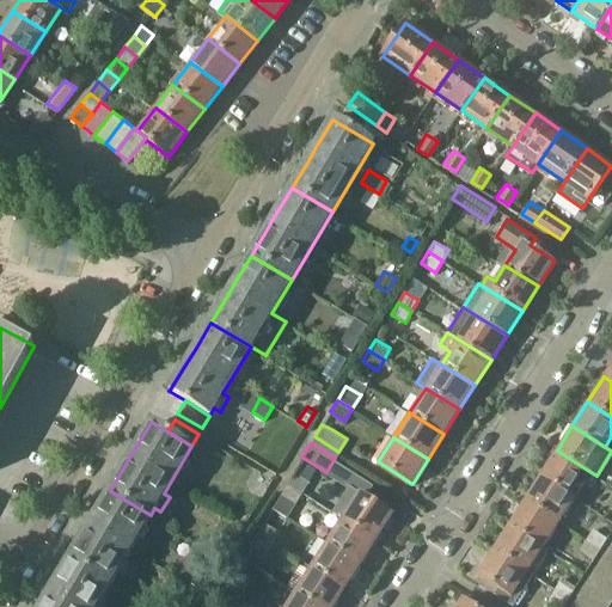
[(557,451),(540,474),(574,496),(583,480),(591,485),(597,476),(557,451)]
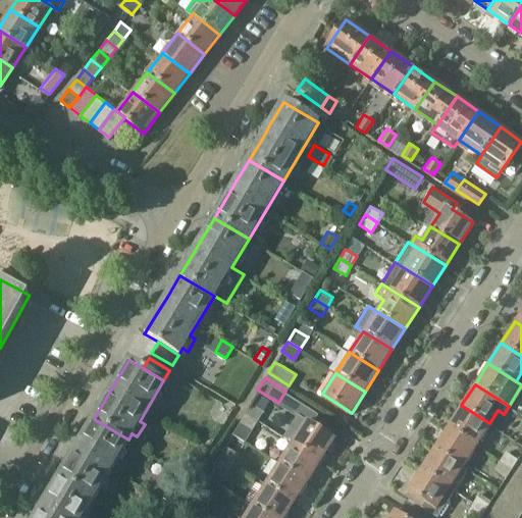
[(250,403),(245,411),(258,419),(263,411),(250,403)]
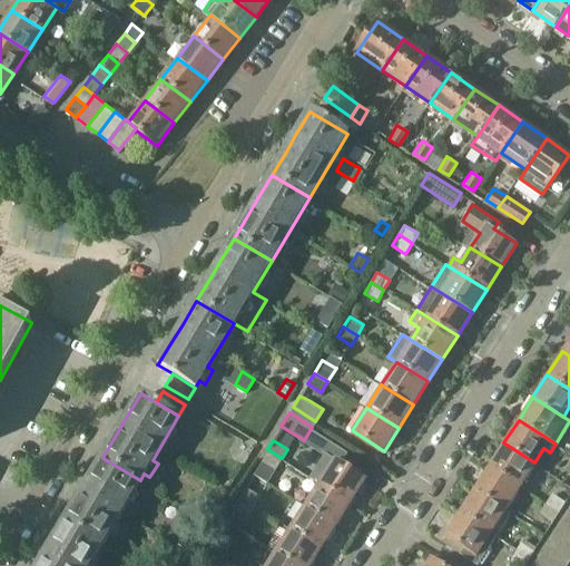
[(503,442),(489,466),(520,486),(534,462),(503,442)]
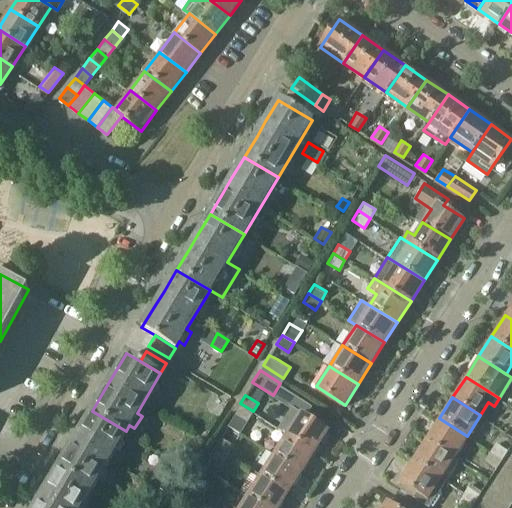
[(240,403),(233,414),(246,421),(253,411),(240,403)]
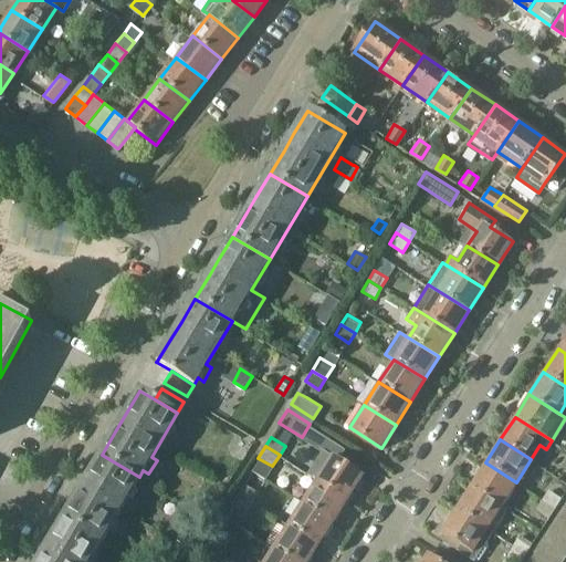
[(323,448),(307,472),(317,478),(348,498),(364,475),(332,455),(323,448)]
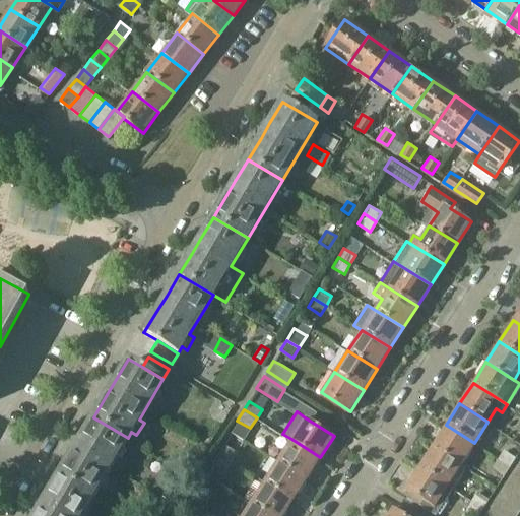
[(71,453),(59,474),(93,496),(128,438),(93,417),(80,439),(71,453)]
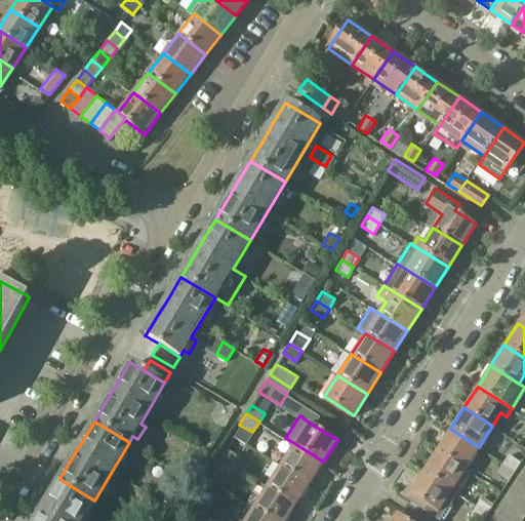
[(239,425),(233,435),(246,443),(252,432),(239,425)]
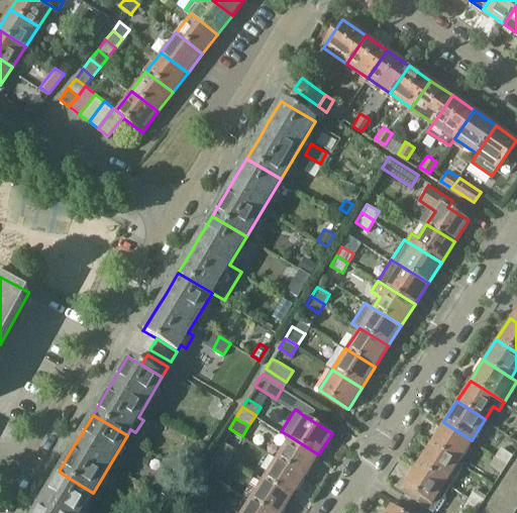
[(443,422),(430,442),(458,460),(472,440),(443,422)]
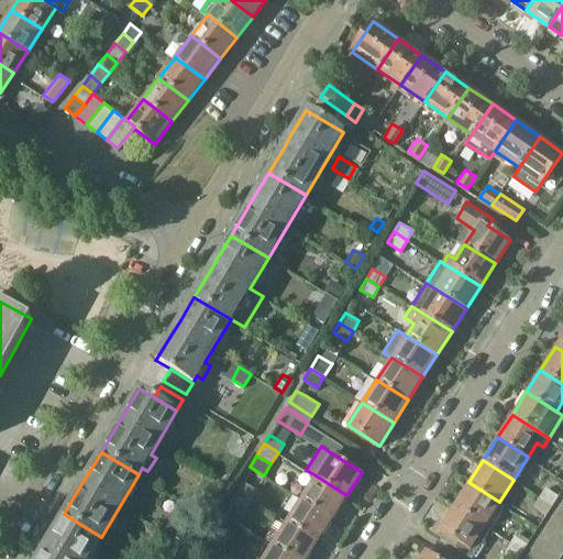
[(316,475),(301,497),(333,516),(346,495),(316,475)]
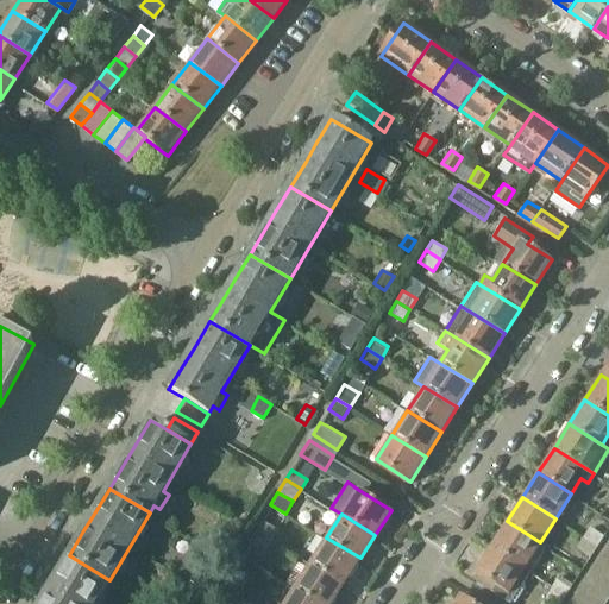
[(262,518),(256,528),(270,538),(276,528),(262,518)]
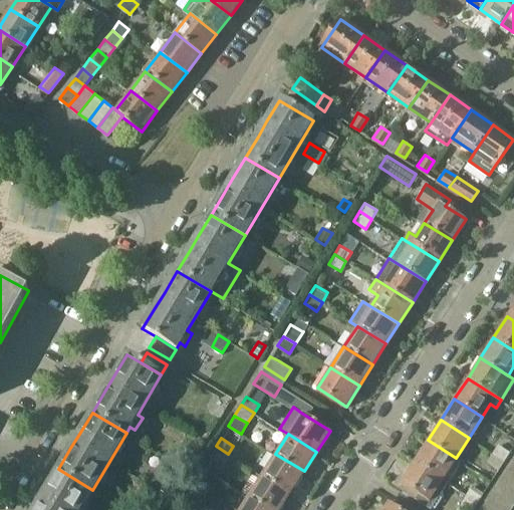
[(428,440),(415,461),(447,481),(460,461),(456,458),(428,440)]
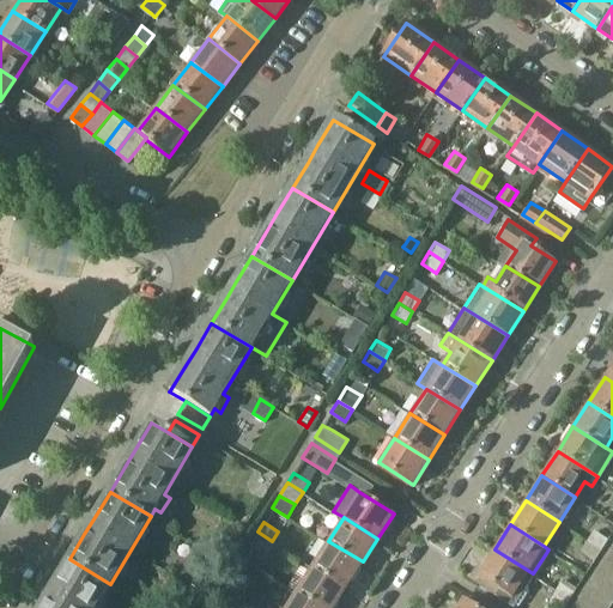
[(594,529),(587,539),(600,548),(607,537),(594,529)]
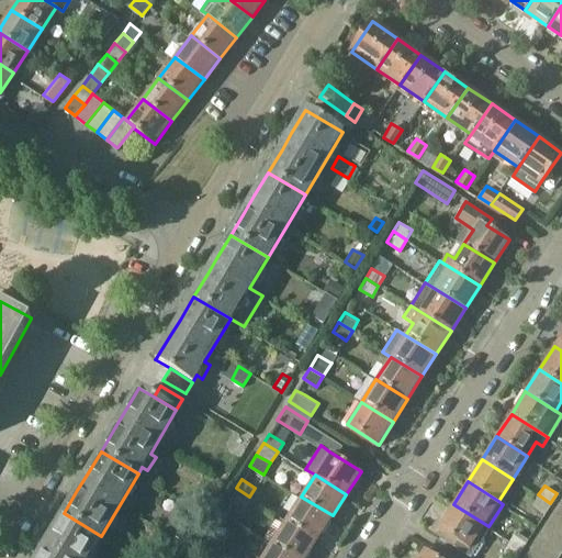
[(236,488),(228,500),(242,508),(249,497),(236,488)]
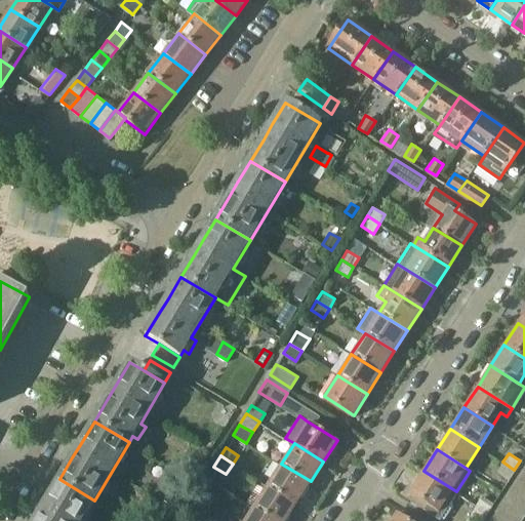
[(502,462),(496,473),(508,480),(514,470),(502,462)]
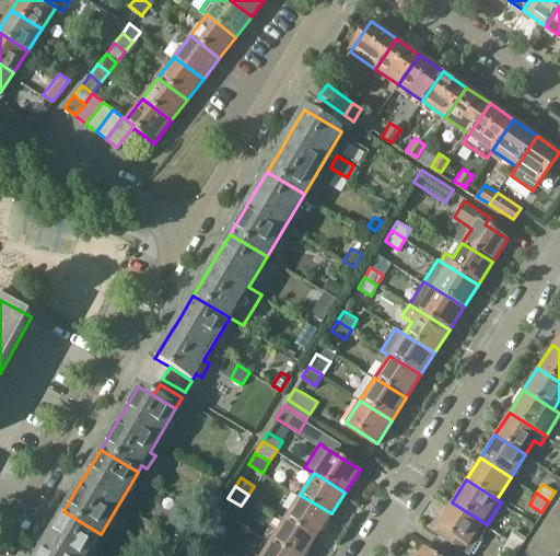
[(300,495),(286,518),(316,537),(331,513),(300,495)]
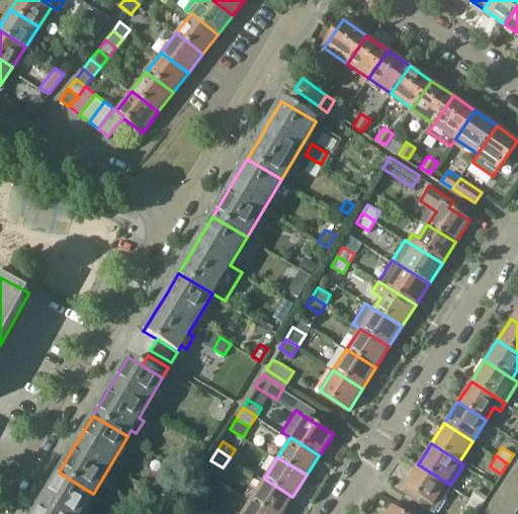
[(418,464),(405,485),(409,488),(427,500),(424,505),(434,512),(435,511),(439,510),(446,499),(445,494),(450,485),(418,464)]
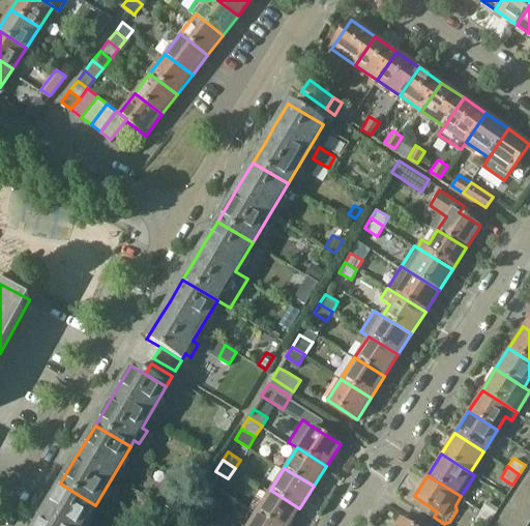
[(34,525),(83,525),(95,505),(60,484),(47,505),(37,521),(34,525)]
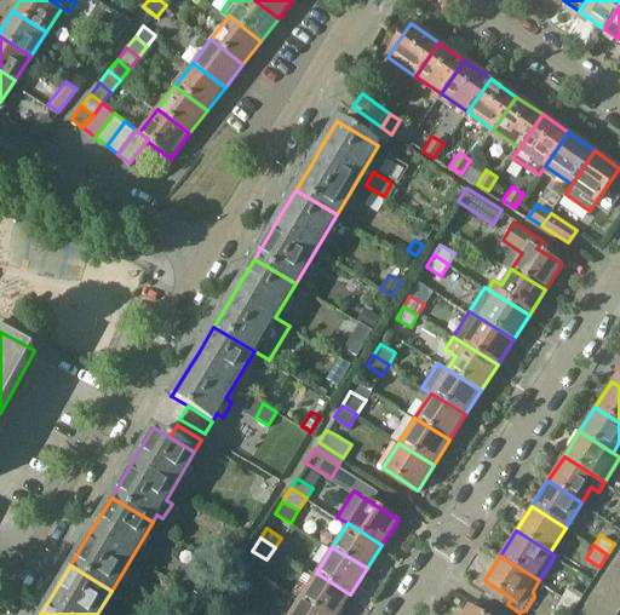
[(619,572),(610,565),(602,578),(619,590),(619,572)]
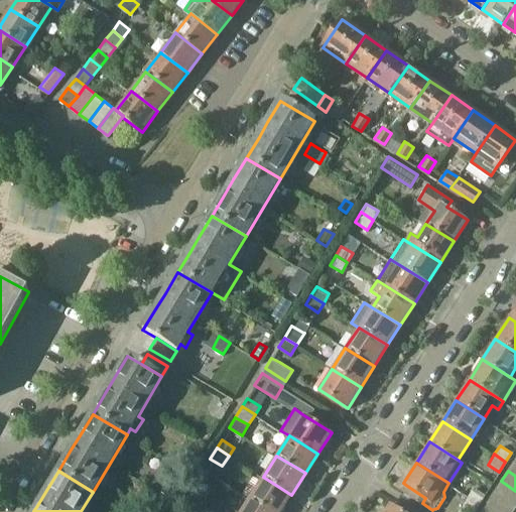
[(263,477),(250,497),(273,511),(279,511),(291,495),(263,477)]
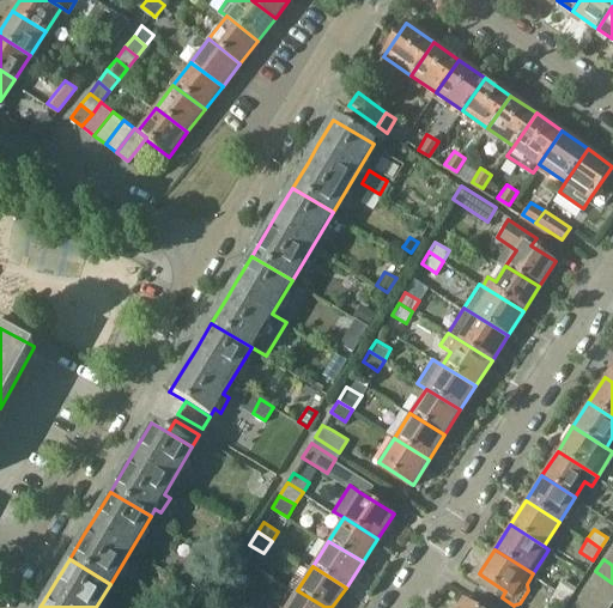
[(612,583),(595,571),(587,584),(612,601),(612,599),(612,583)]
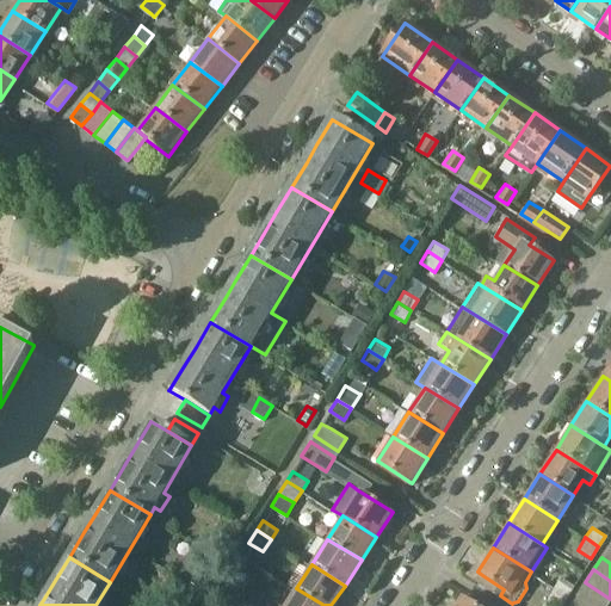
[(232,570),(226,581),(241,589),(247,579),(232,570)]
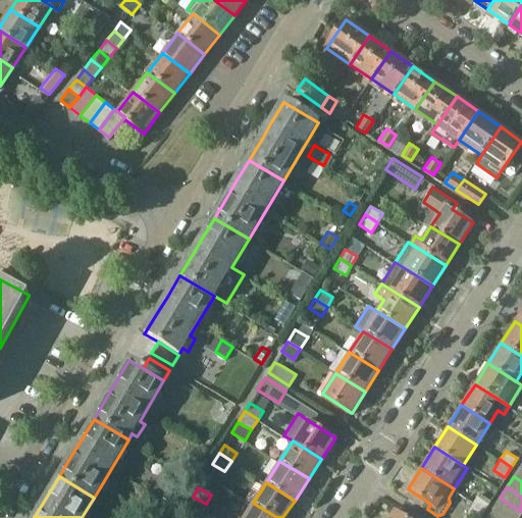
[(477,493),(472,502),(484,509),(489,500),(484,497),(480,495),(477,493)]
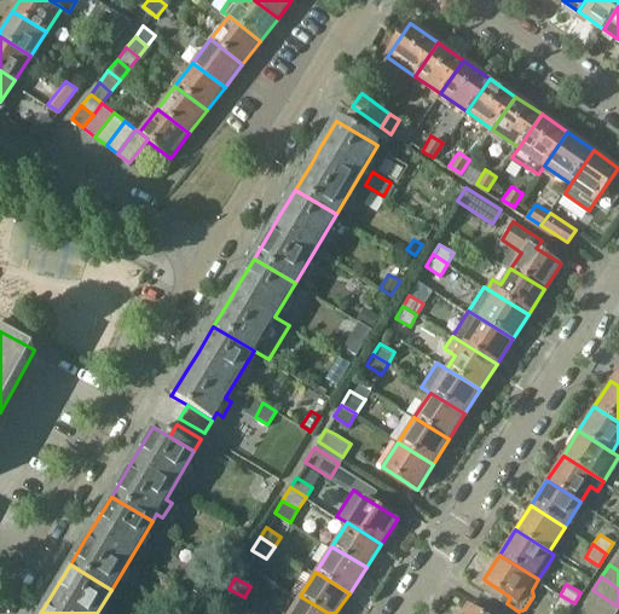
[(229,589),(221,600),(237,608),(244,597),(229,589)]
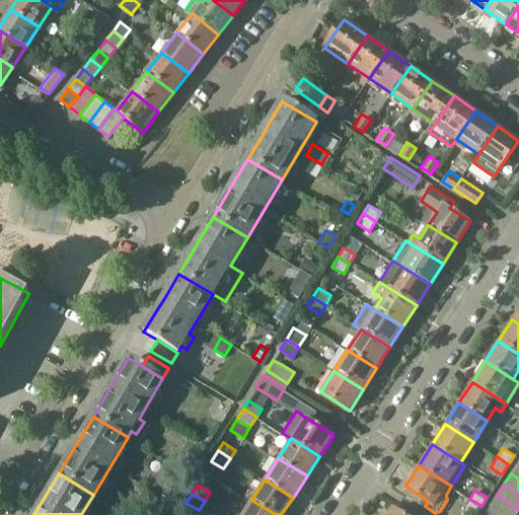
[(497,495),(491,505),(505,514),(514,514),(518,509),(497,495)]
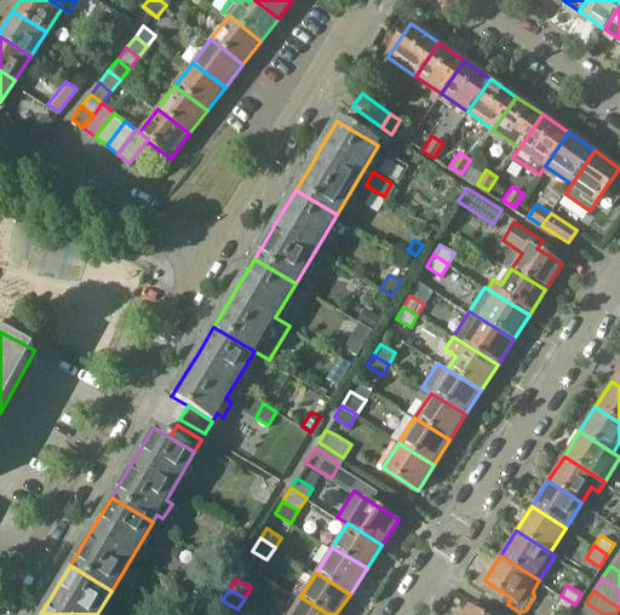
[(561,596),(554,607),(566,614),(568,614),(575,604),(561,596)]
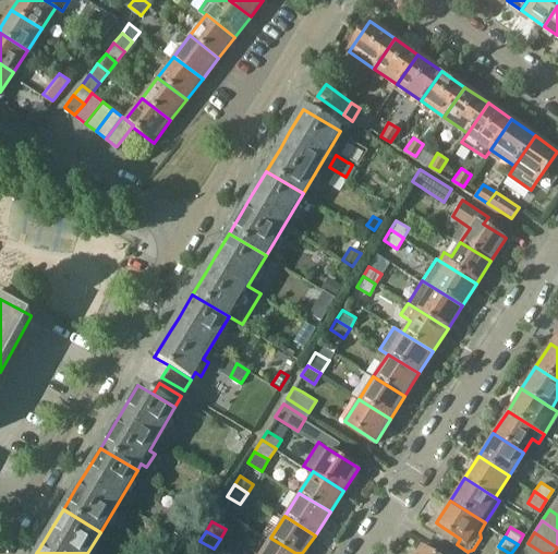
[(295,553),(270,538),(259,553),(295,553)]
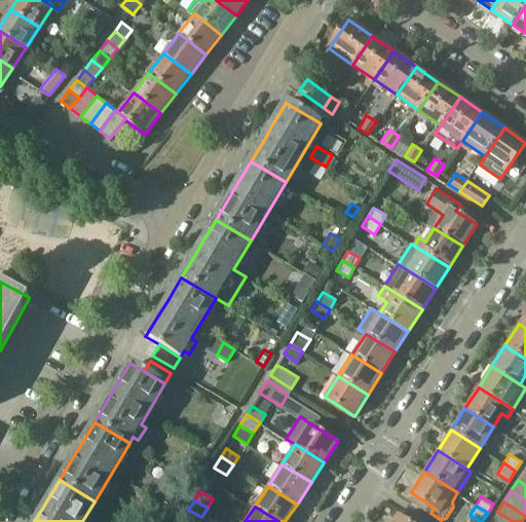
[(512,521),(497,512),(490,521),(512,521)]
